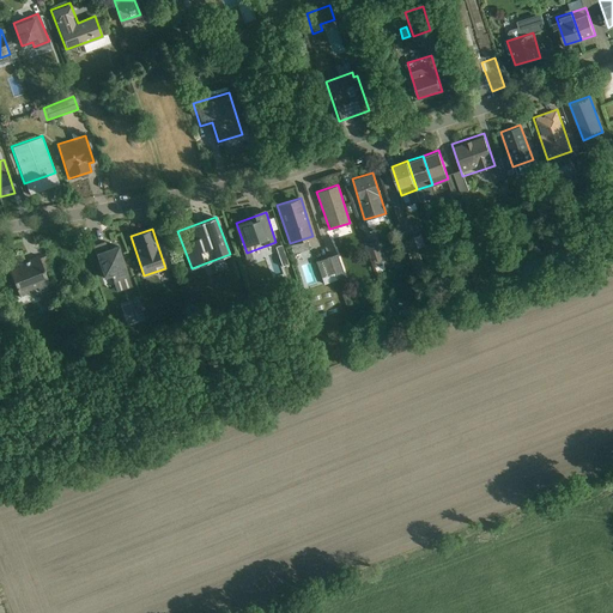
[(413,237),(418,248),(425,244),(420,234),(413,237)]
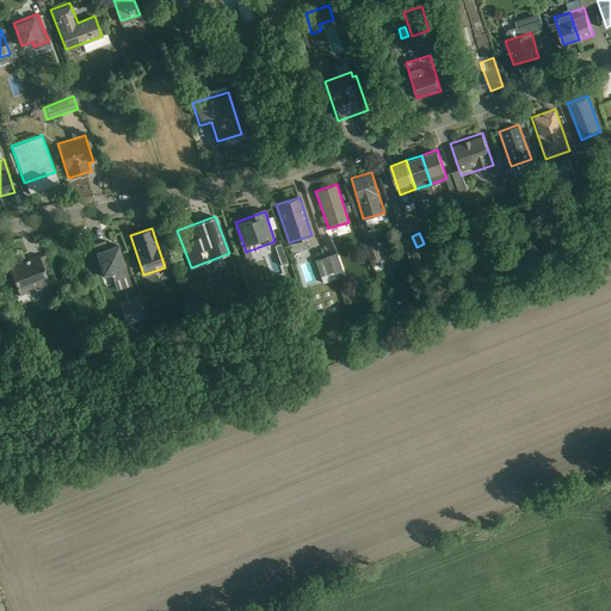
[(365,241),(370,265),(381,263),(375,239),(365,241)]
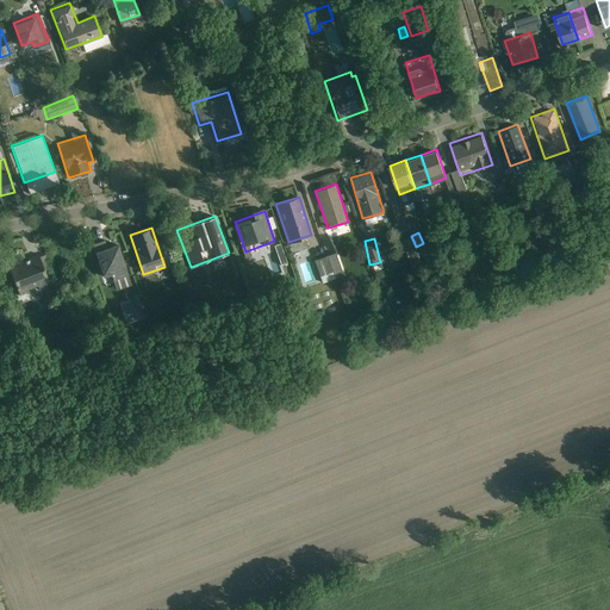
[(105,277),(126,269),(118,243),(95,251),(105,277)]
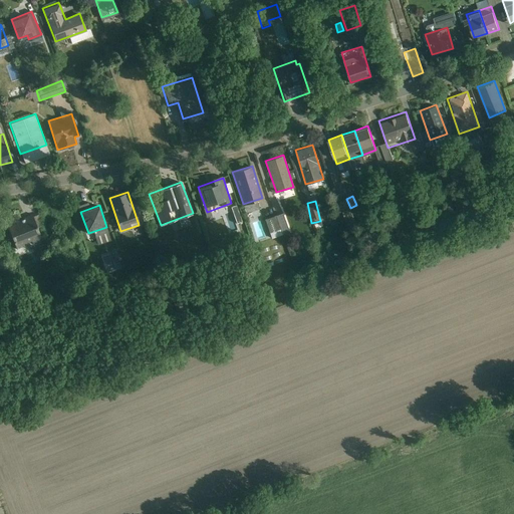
[(257,209),(248,212),(256,237),(265,234),(257,209)]
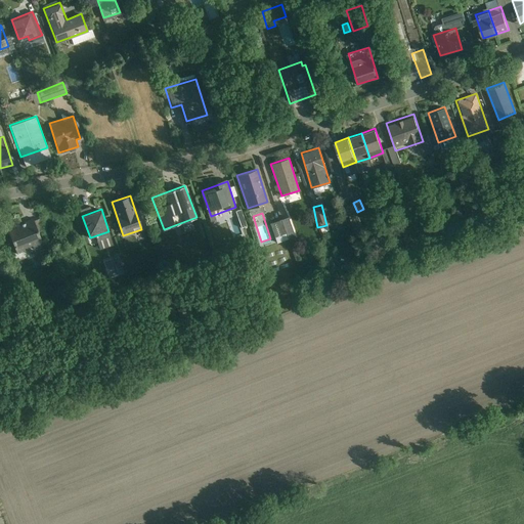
[(278,217),(268,220),(276,243),(287,239),(278,217)]
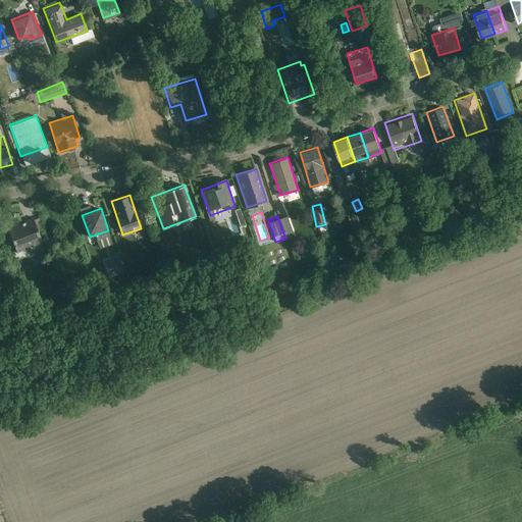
[(14,250),(41,240),(33,217),(6,227),(14,250)]
